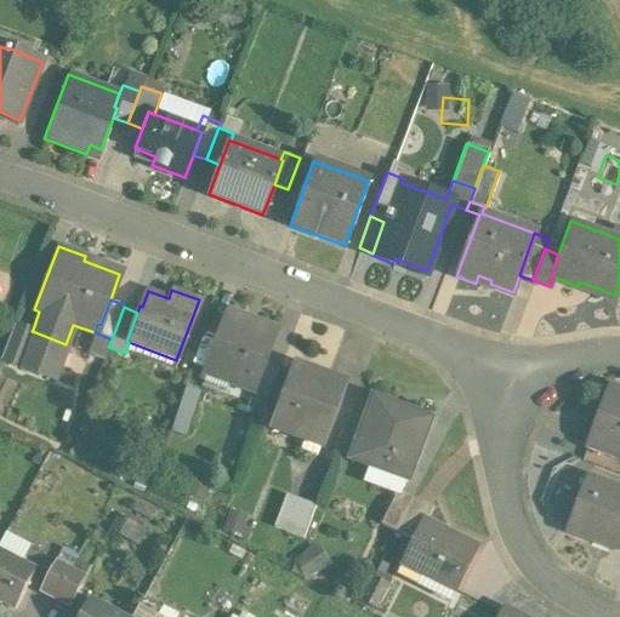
[(252,325),(225,315),(203,371),(252,389),(254,390),(263,361),(276,329),(254,321),(252,325)]
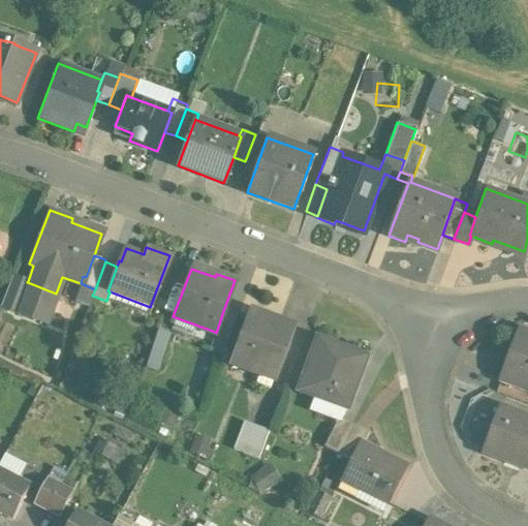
[(11,275),(0,303),(0,305),(20,312),(30,283),(27,282),(28,281),(11,275)]
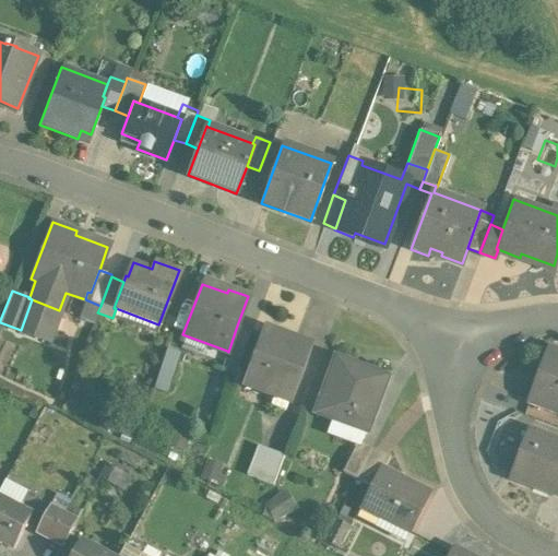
[(59,310),(32,299),(21,330),(48,340),(59,310)]
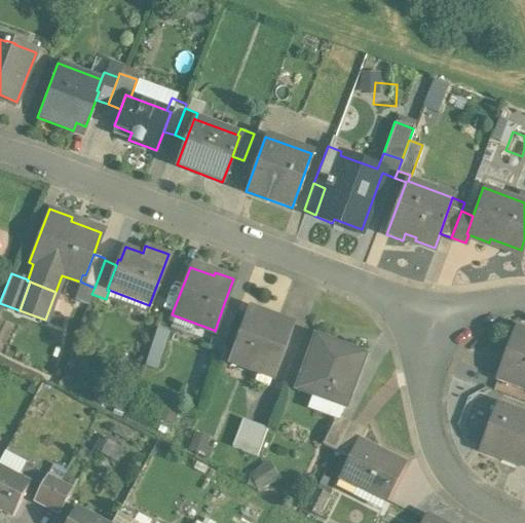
[(223,306),(215,331),(214,330),(211,338),(223,342),(235,310),(223,306)]
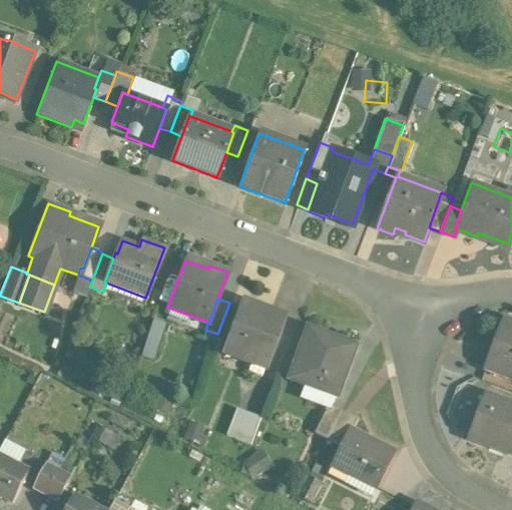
[(270,310),(242,300),(223,353),(265,368),(283,319),(269,314),(270,310)]
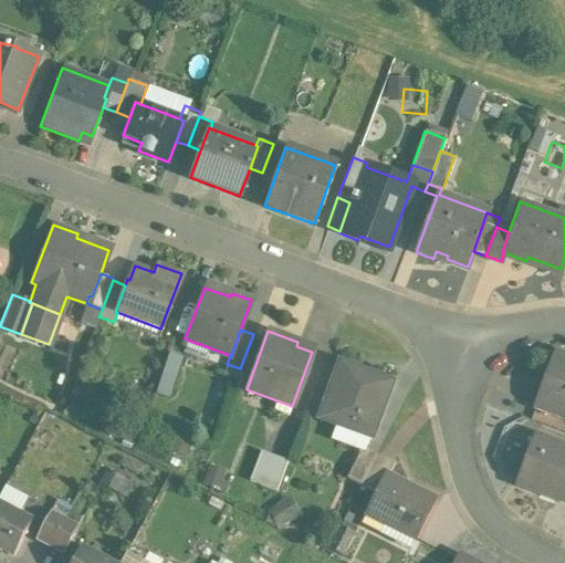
[(180,356),(168,353),(155,393),(167,396),(180,356)]
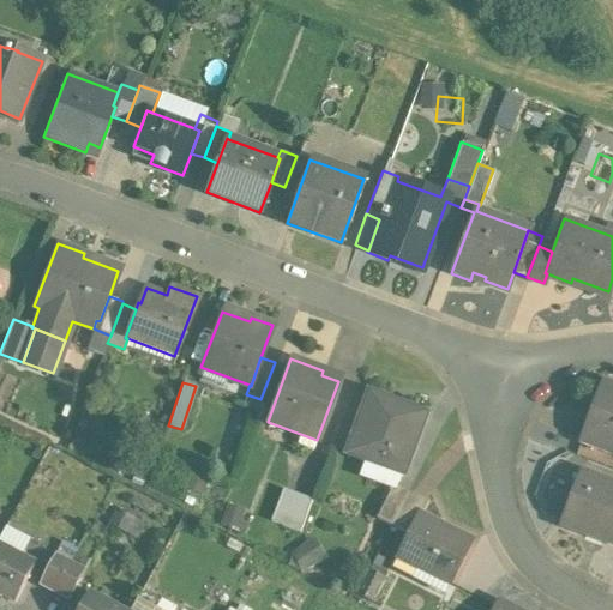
[(388,397),(366,388),(343,452),(400,472),(407,453),(409,454),(424,414),(386,400),(388,397)]
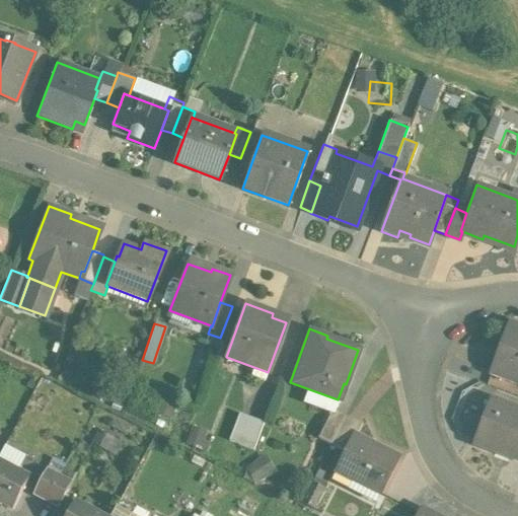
[(517,335),(507,330),(499,353),(498,352),(491,372),(517,381),(517,335)]
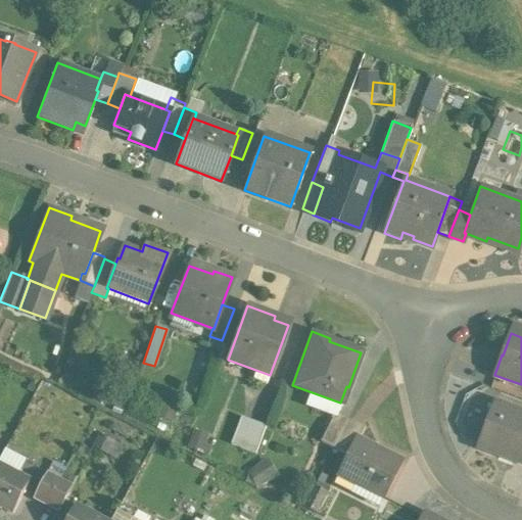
[(521,411),(508,406),(506,412),(491,407),(477,445),(521,462),(521,411)]
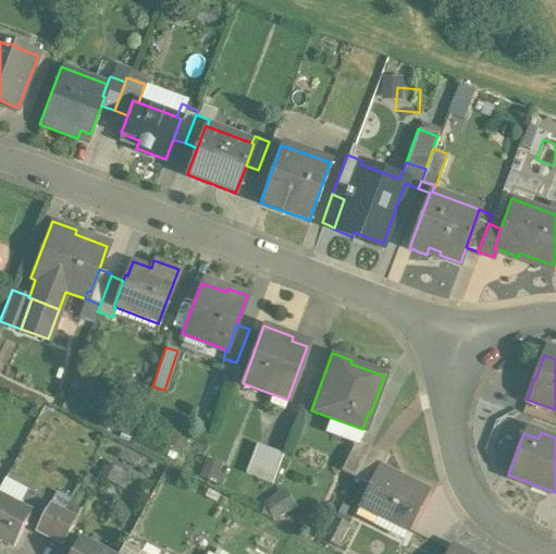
[(369,445),(355,438),(340,469),(353,476),(369,445)]
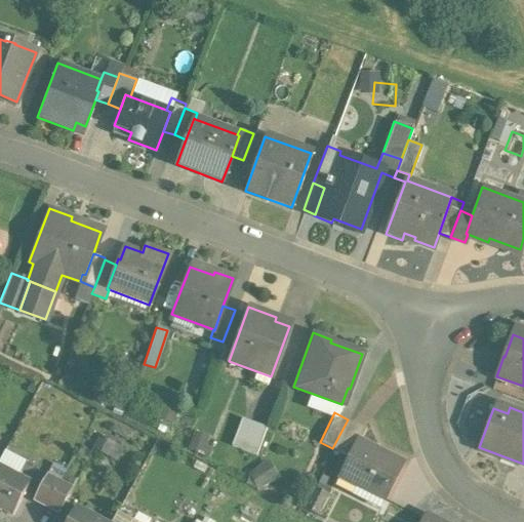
[(266,426),(240,416),(230,444),(255,453),(266,426)]
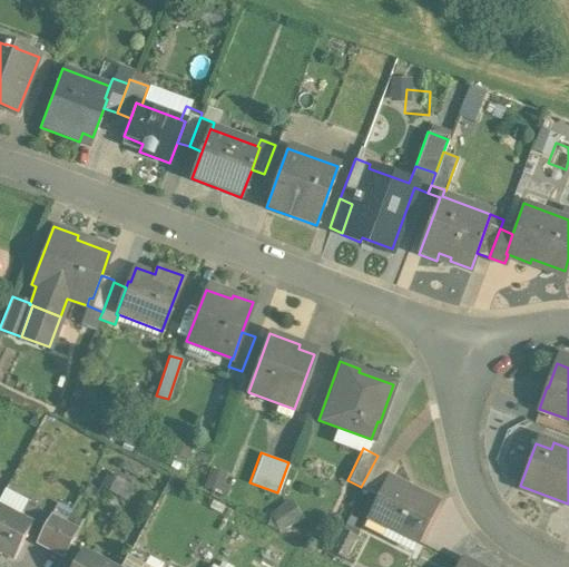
[(378,456),(361,487),(378,496),(388,477),(390,478),(395,465),(378,456)]
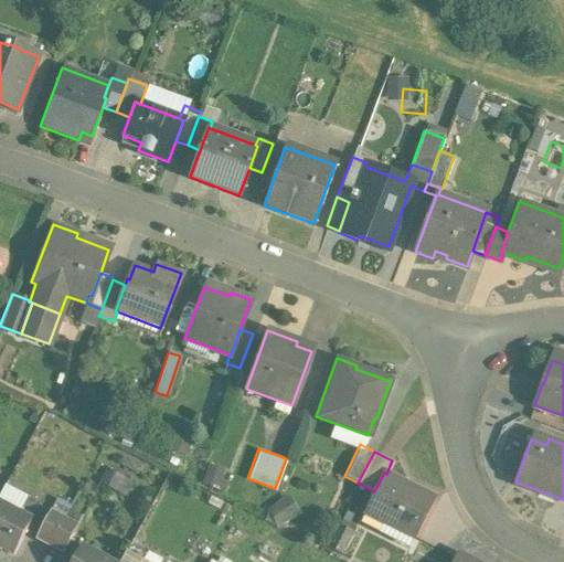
[(206,479),(229,488),(235,472),(213,463),(206,479)]
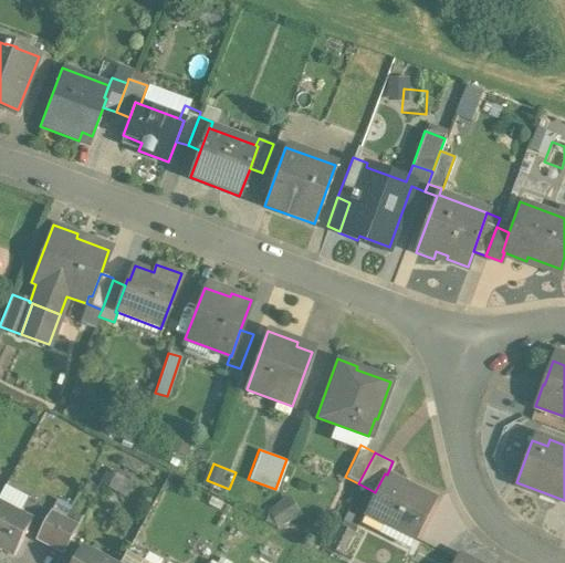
[(122,476),(105,467),(96,482),(114,491),(122,476)]
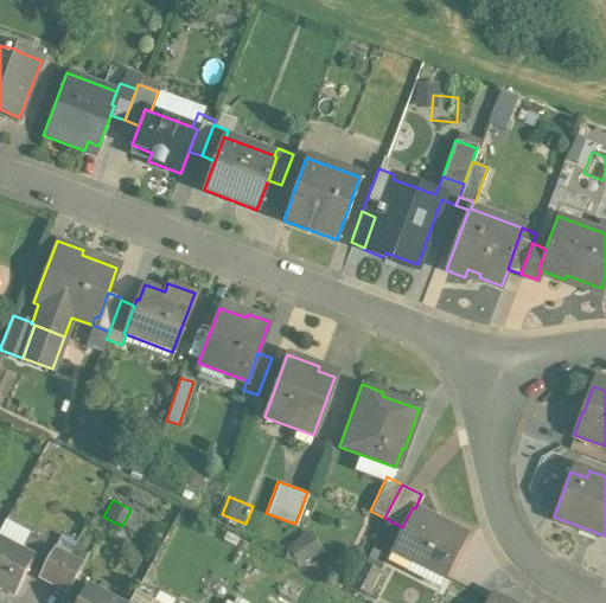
[(415,508),(413,507),(402,527),(391,550),(444,576),(465,533),(415,508)]
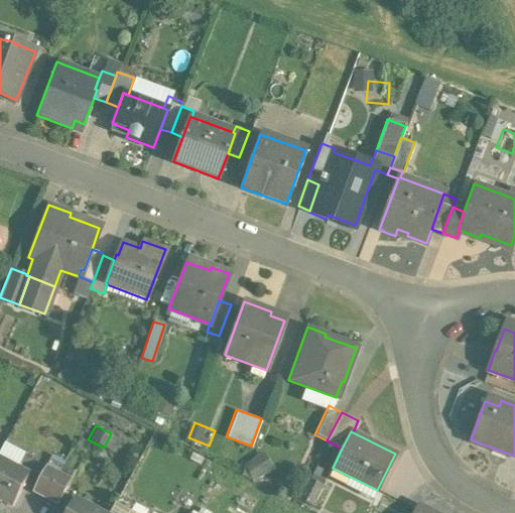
[(268,450),(247,461),(256,477),(276,465),(268,450)]
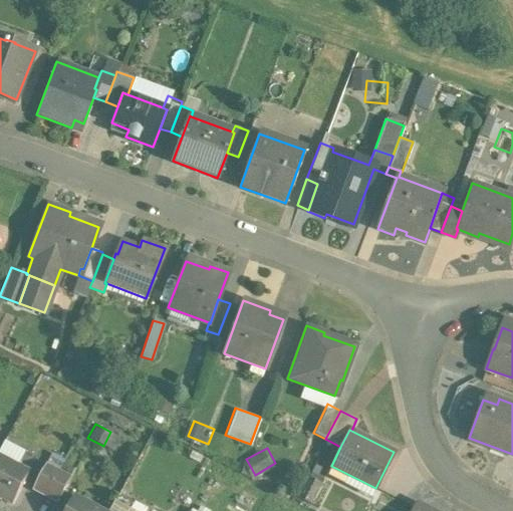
[(63,458),(51,452),(45,463),(56,469),(63,458)]
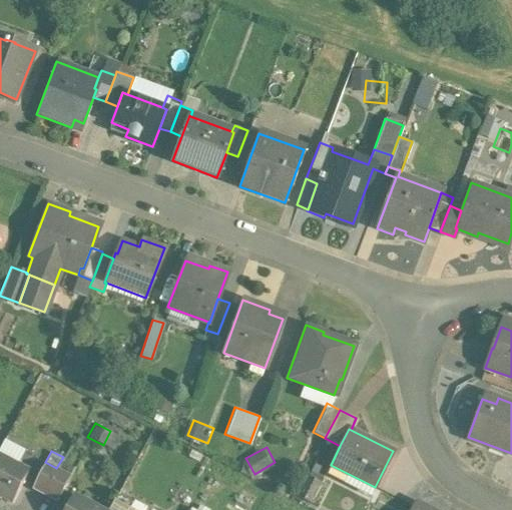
[(28,469),(0,454),(0,496),(11,502),(28,469)]
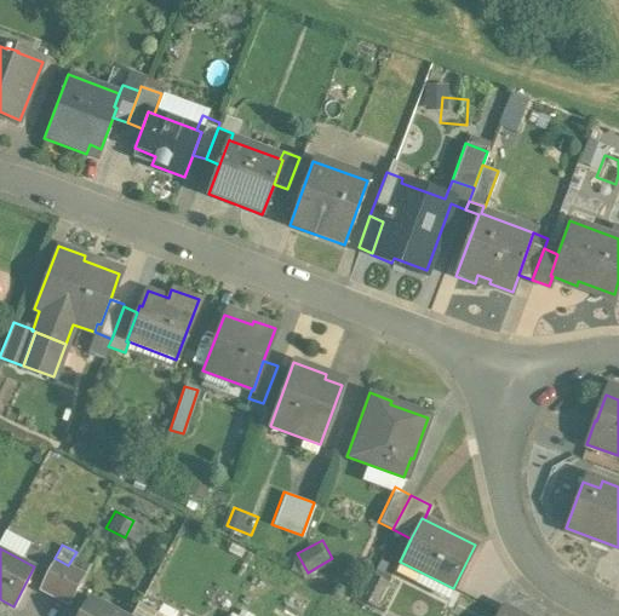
[(53,558),(38,588),(55,597),(63,581),(62,581),(62,579),(61,579),(68,565),(55,558),(53,558)]
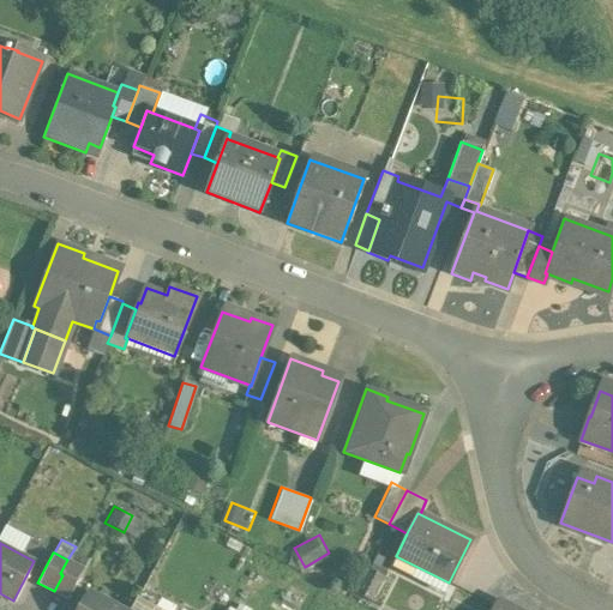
[(67,560),(60,573),(61,573),(61,575),(62,575),(54,591),(67,598),(83,568),(67,560)]
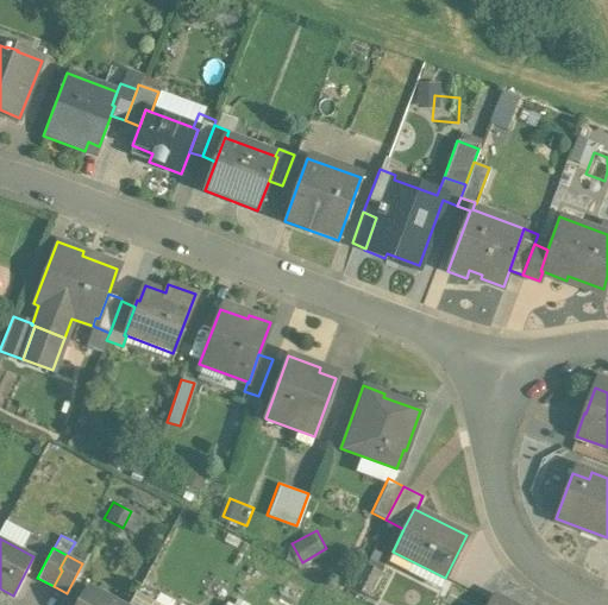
[(364,563),(352,588),(367,596),(378,572),(364,563)]
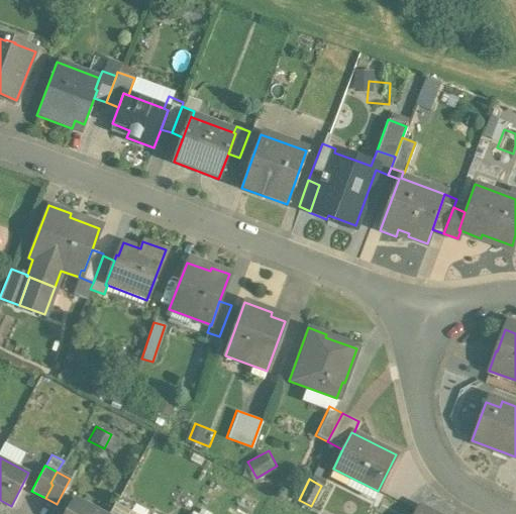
[(106,513),(73,497),(64,513),(106,513)]
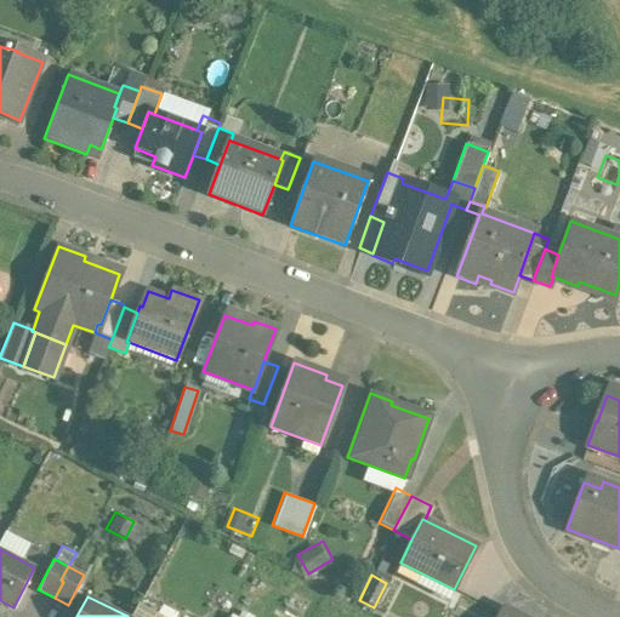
[(523,616),(502,606),(496,616),(523,616)]
